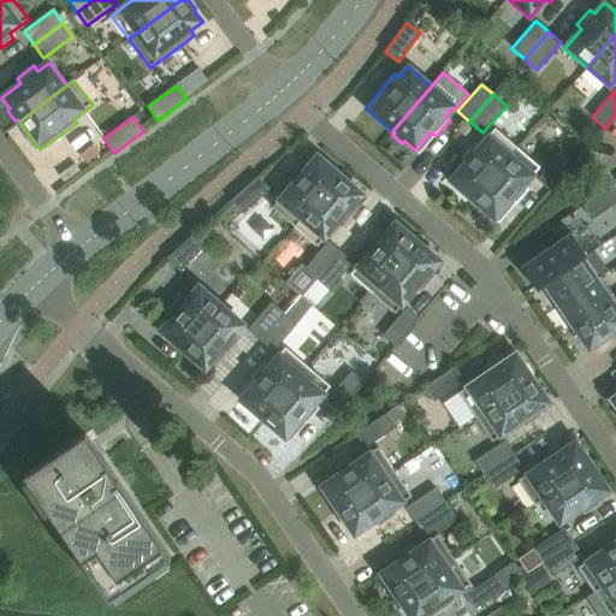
[(473,200),(517,148),(496,129),(480,147),(475,143),(461,159),(466,163),(450,181),(461,190),(458,193),(468,201),(471,199),(473,200)]
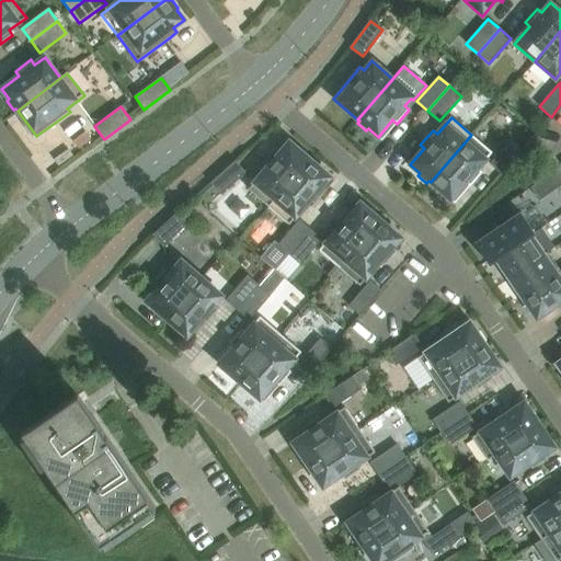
[(478,169),(492,152),(471,135),(431,182),(450,199),(466,182),(470,185),(479,175),(479,176),(482,172),(478,169)]
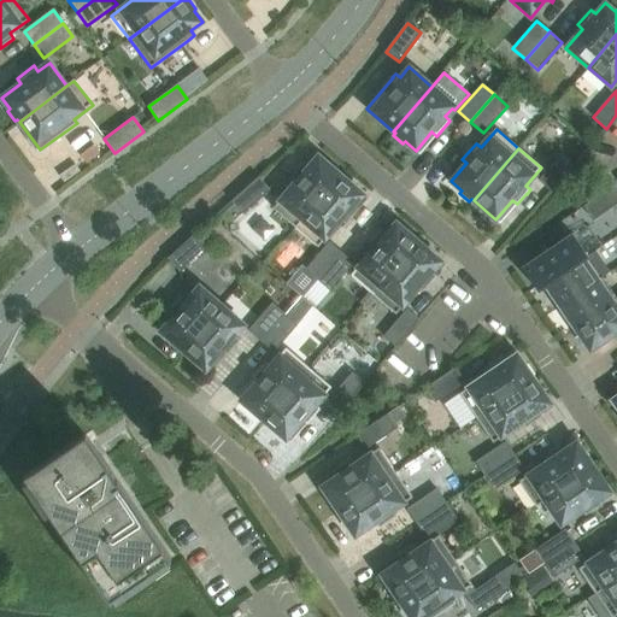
[(295,228),(340,176),(339,174),(340,171),(330,163),(329,165),(318,157),(309,166),(305,163),(298,170),(292,177),(295,181),(272,209),(295,228)]
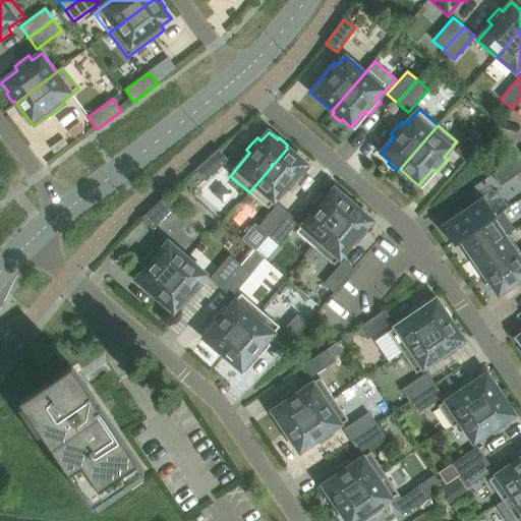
[(291,189),(310,168),(287,149),(249,192),(269,209),(288,186),(291,189)]
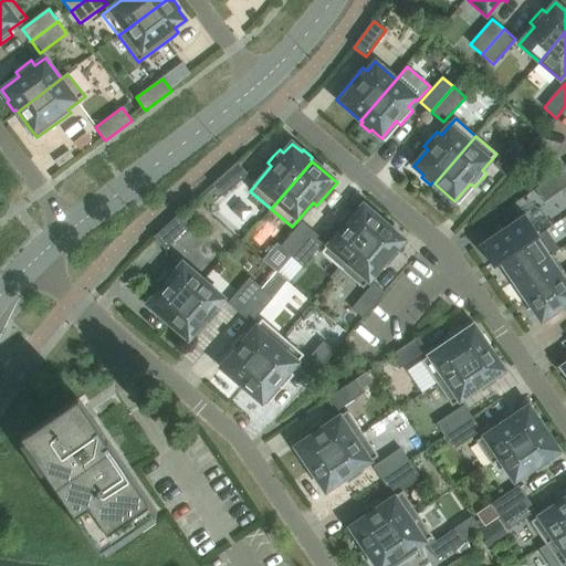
[(223,196),(248,174),(238,163),(212,185),(223,196)]
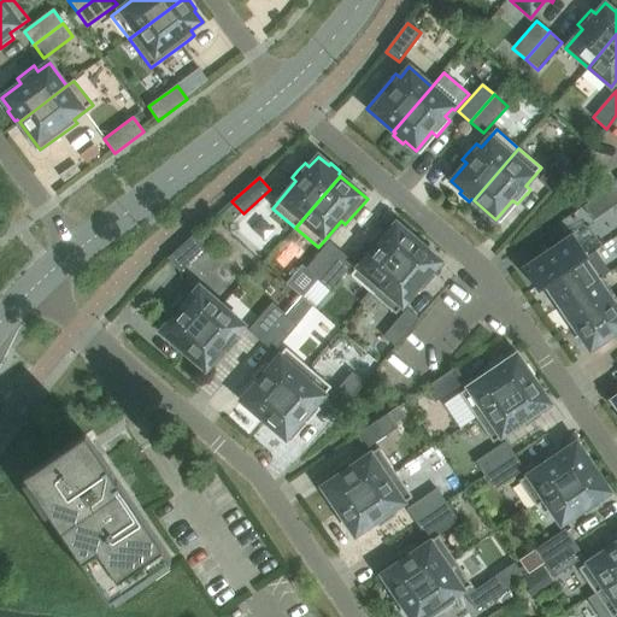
[(593,221),(616,204),(616,191),(613,186),(583,206),(593,221)]
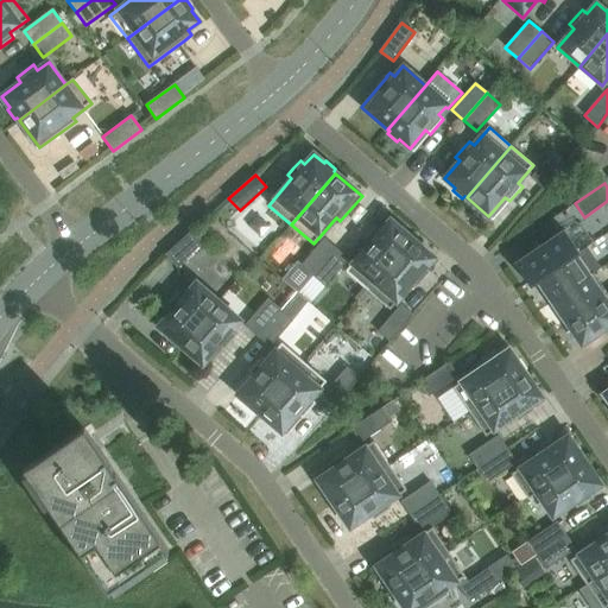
[(368,290),(412,239),(410,238),(412,235),(403,227),(400,229),(390,220),(381,230),(377,227),(363,241),(368,246),(346,271),(368,290)]
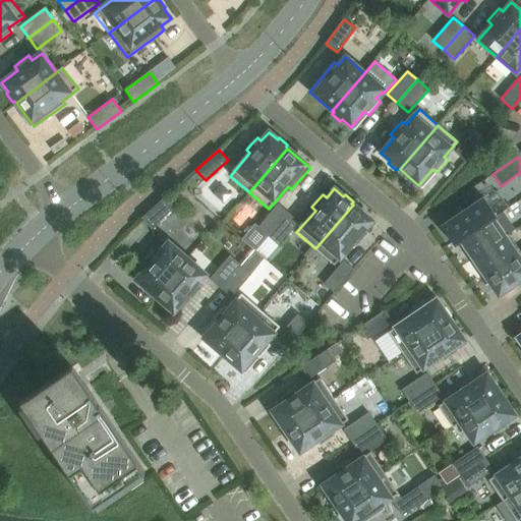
[(152,229),(174,209),(165,197),(141,218),(152,229)]
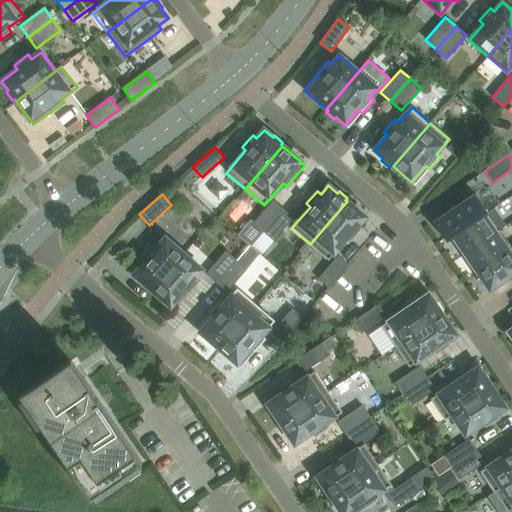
[(449,238),(488,213),(475,194),(433,222),(441,234),(445,232),(449,238)]
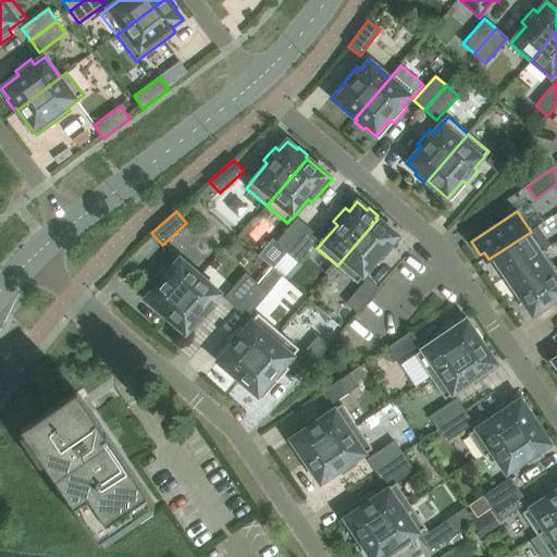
[(287,252),(308,229),(297,219),(275,244),(287,252)]
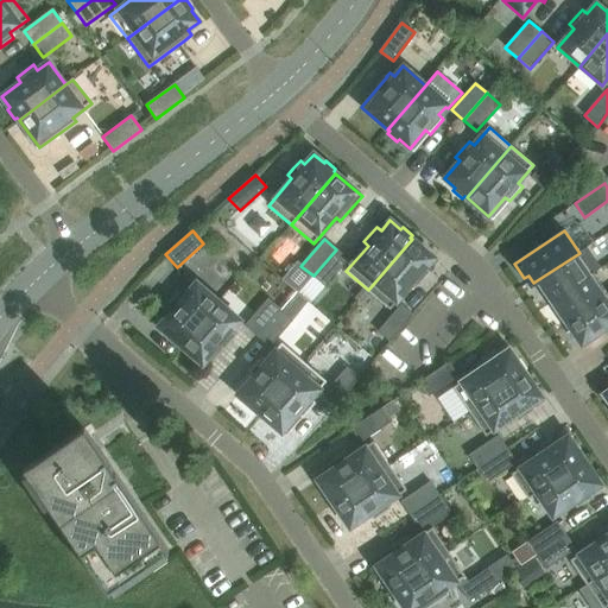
[(420,283),(430,272),(425,268),(434,258),(412,239),(368,290),(390,310),(413,284),(417,287),(420,283)]
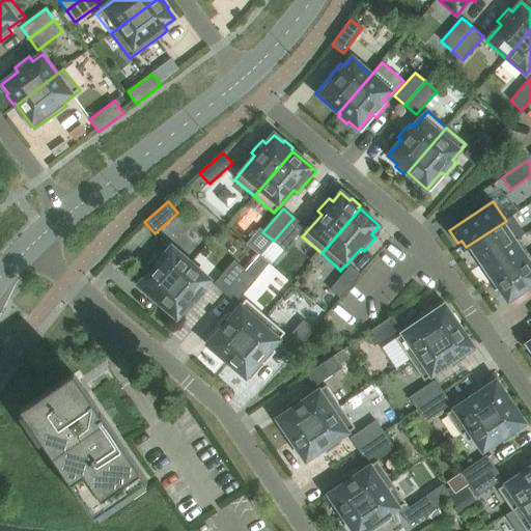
[(284,250),(304,227),(294,218),(274,241),(284,250)]
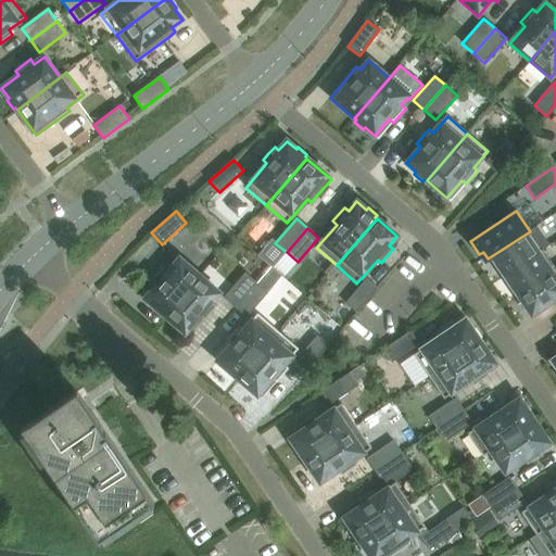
[(505,276),(542,250),(539,252),(527,234),(488,258),(483,261),(484,263),(492,257),(505,276)]
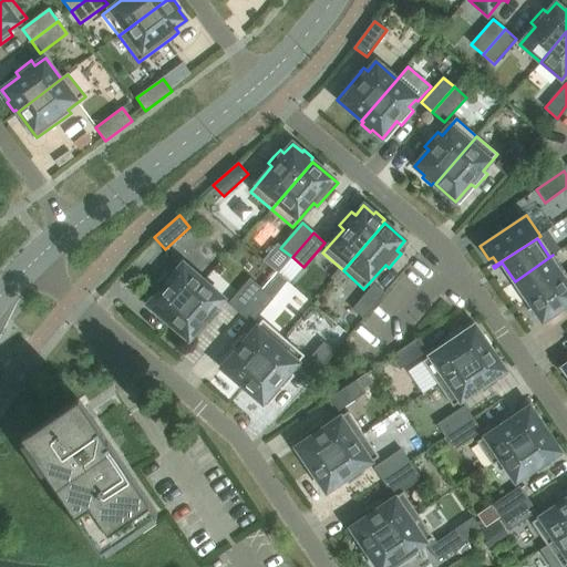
[(528,301),(566,275),(553,255),(515,281),(528,301)]
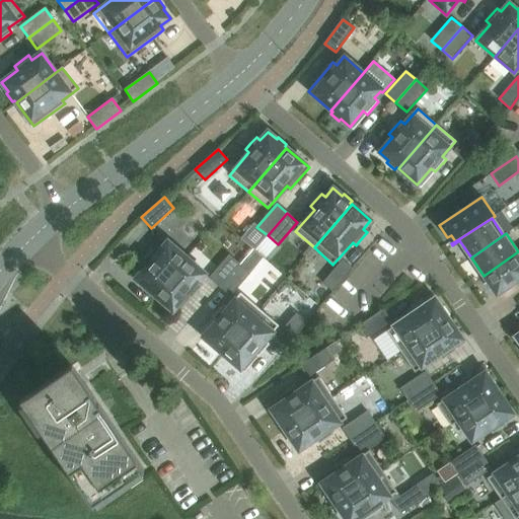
[(154,295),(187,257),(164,237),(132,276),(154,295)]
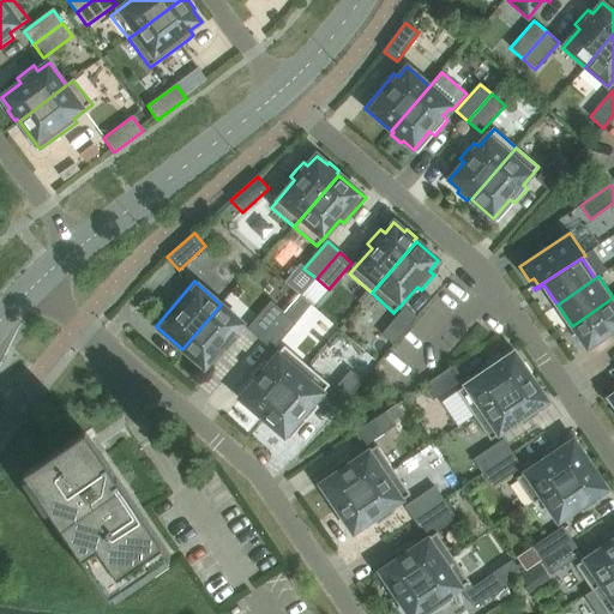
[(613,298),(572,326),(588,348),(613,330),(613,298)]
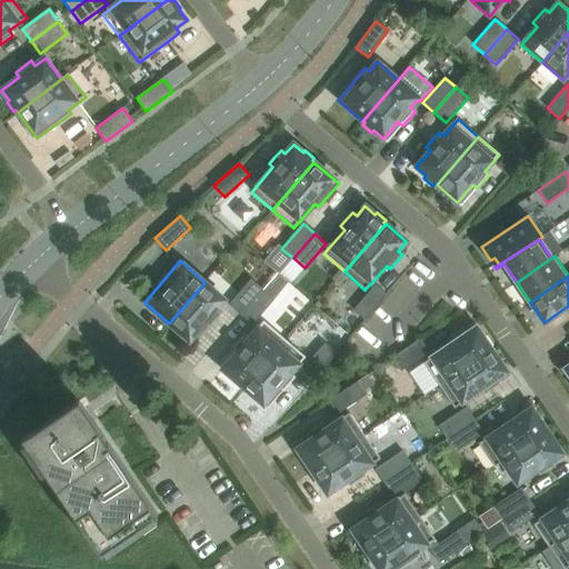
[(241,315),(262,290),(251,280),(229,305),(241,315)]
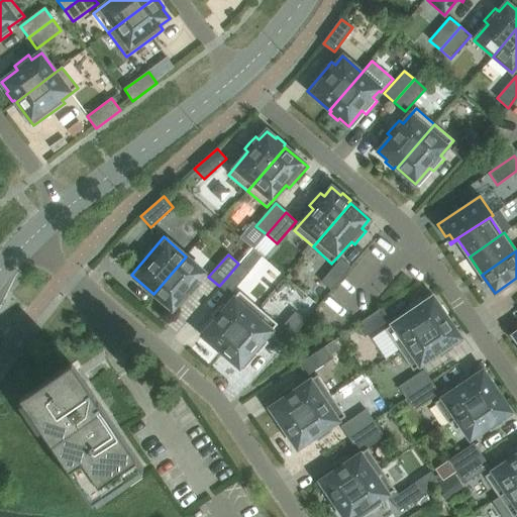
[(201,284),(197,281),(205,273),(186,256),(153,294),(156,296),(153,297),(162,304),(164,303),(172,310),(186,294),(190,297),(201,284)]
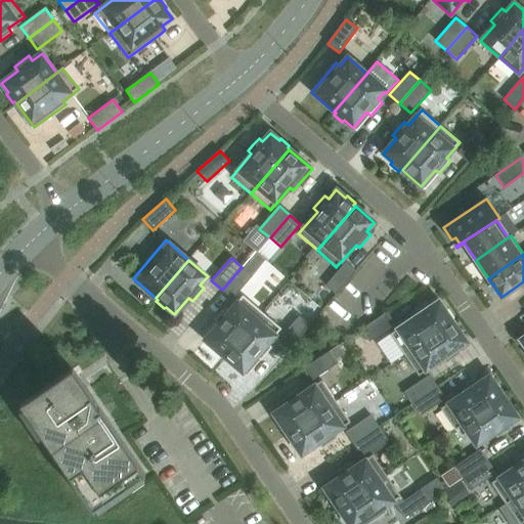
[(336,295),(356,271),(345,262),(325,286),(336,295)]
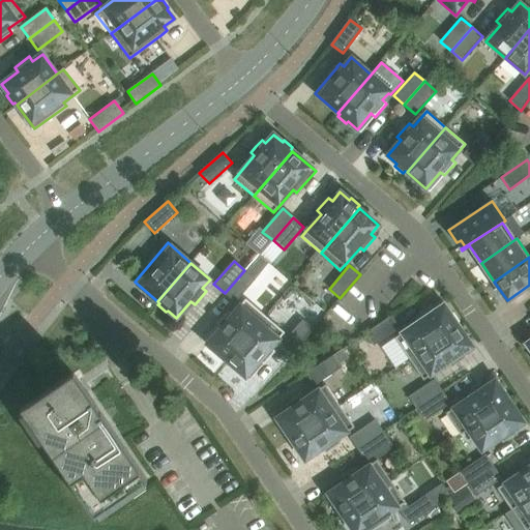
[(235,302),(256,280),(244,270),(225,293),(235,302)]
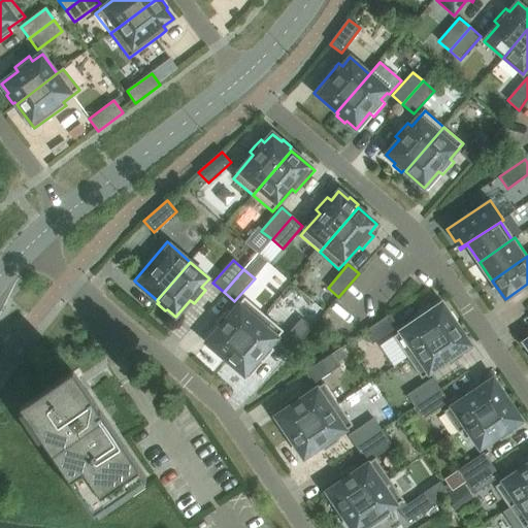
[(292,286),(283,297),(294,306),(303,295),(292,286)]
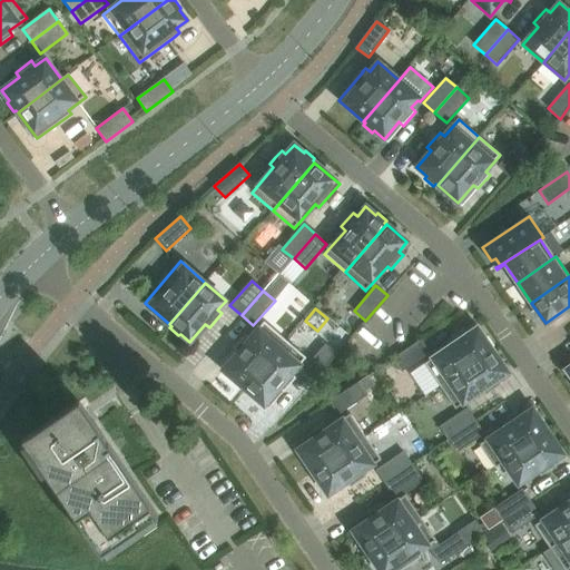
[(244,387),(285,340),(264,322),(251,338),(246,334),(234,349),(238,352),(223,370),(233,379),(231,381),(239,389),(242,386),(244,387)]
